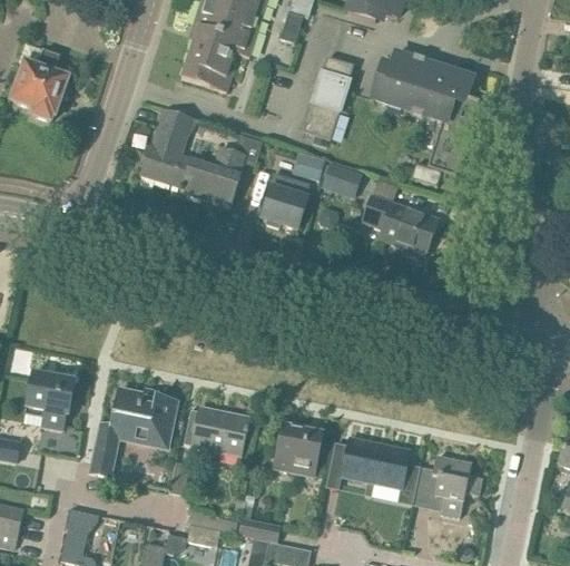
[(200,29),(185,79),(224,91),(235,52),(249,57),(267,0),(204,0),(196,27),(200,29)]
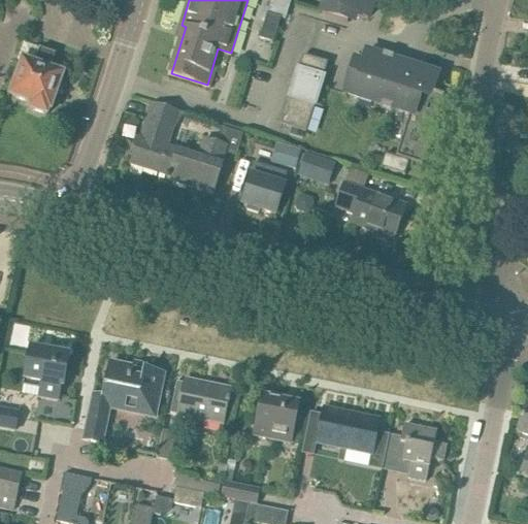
[(270,0),(268,9),(286,15),(291,0),(270,0)]
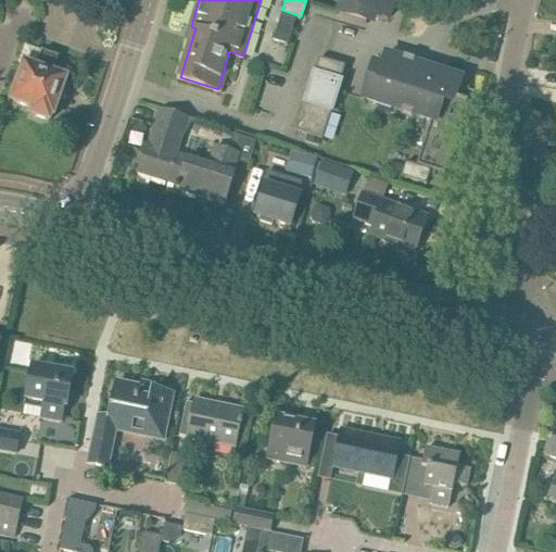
[(342,0),(339,10),(367,19),(369,10),(388,16),(393,0),(396,0),(342,0)]
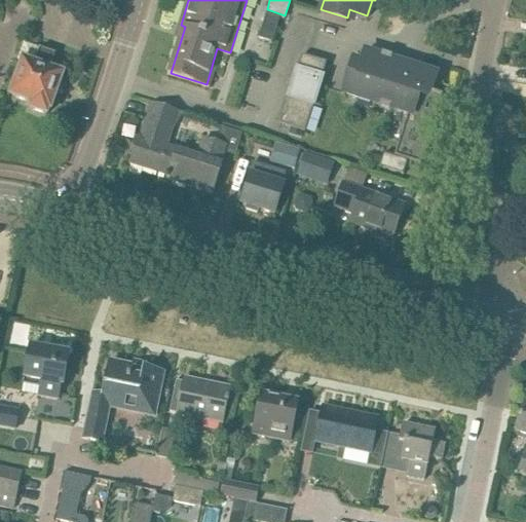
[(279,15),(266,10),(258,35),(272,39),(279,15)]
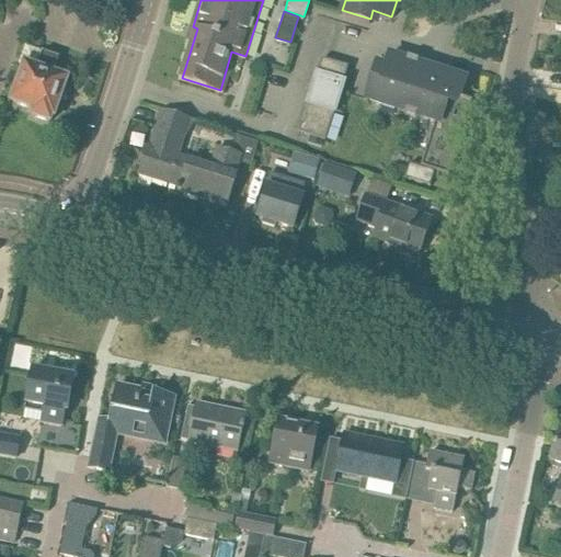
[(300,15),(292,42),(311,47),(319,21),(300,15)]
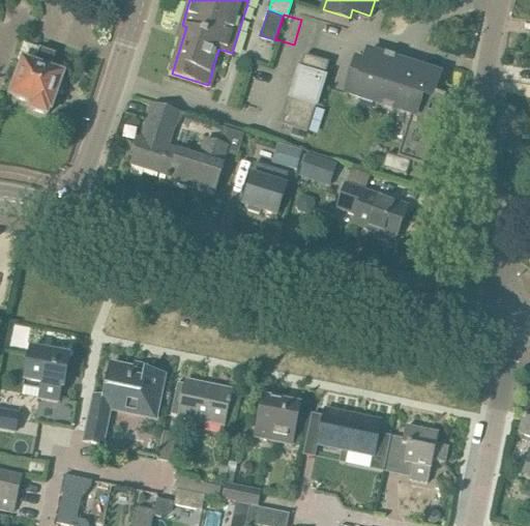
[(64,72),(51,68),(56,52),(24,40),(19,56),(24,58),(10,94),(32,101),(30,107),(48,113),(49,108),(51,109),(64,72)]
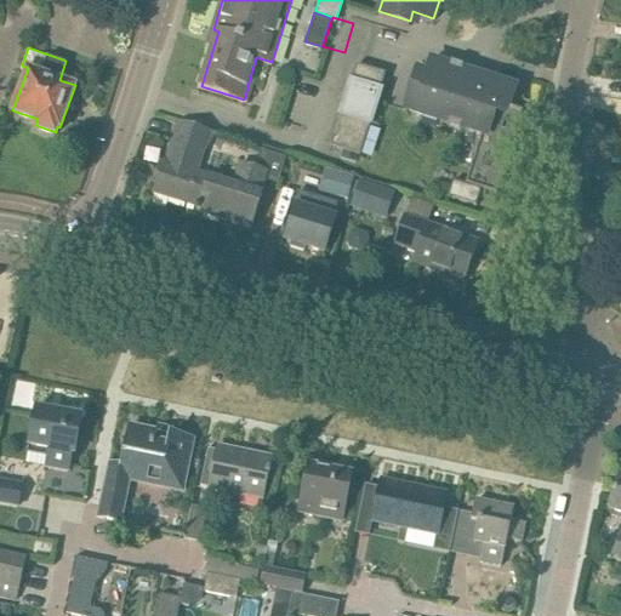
[(405,106),(450,119),(449,124),(461,127),(462,124),(465,124),(466,119),(484,125),(467,180),(497,189),(523,107),(502,101),(508,81),(463,67),(465,63),(451,60),(450,62),(432,57),(427,70),(428,70),(426,78),(416,74),(405,106)]
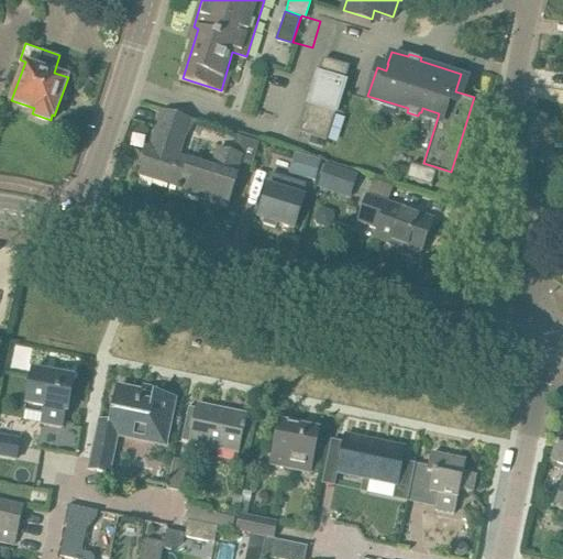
[(309,99),(300,129),(327,138),(337,107),(335,107),(342,87),(342,88),(350,64),(323,55),(318,72),(321,73),(312,100),(309,99)]
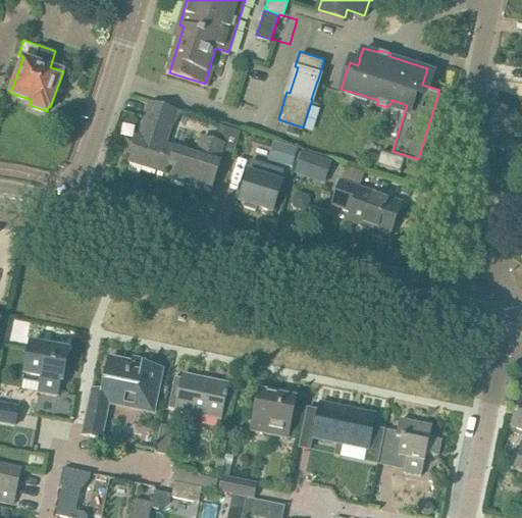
[(137,136),(128,160),(165,172),(164,174),(166,174),(166,172),(175,147),(175,145),(166,142),(172,123),(168,122),(172,108),(180,111),(181,111),(181,110),(150,100),(140,134),(138,133),(137,136)]
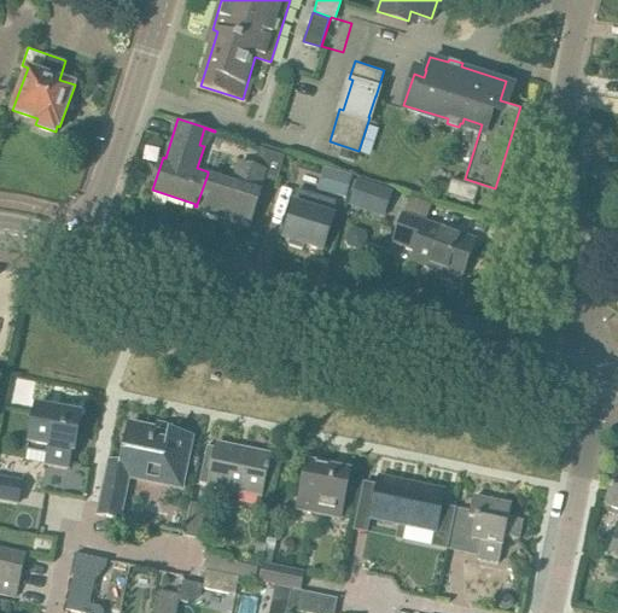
[(208,174),(197,204),(197,206),(249,225),(266,171),(278,175),(285,155),(267,149),(261,167),(239,159),(232,182),(208,174)]
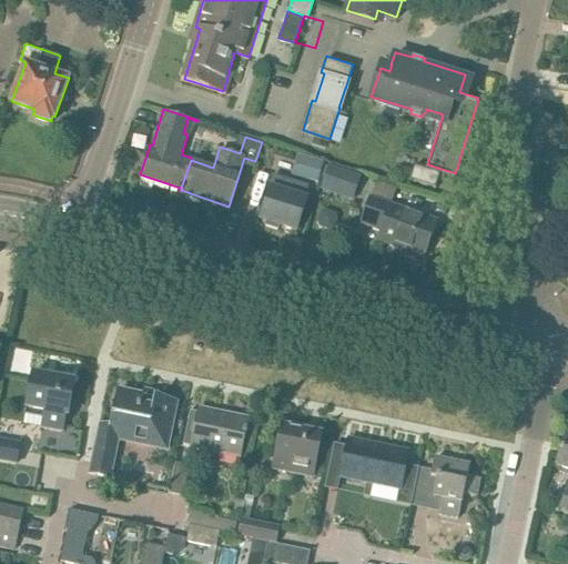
[(300,153),(294,170),(318,177),(324,160),(300,153)]
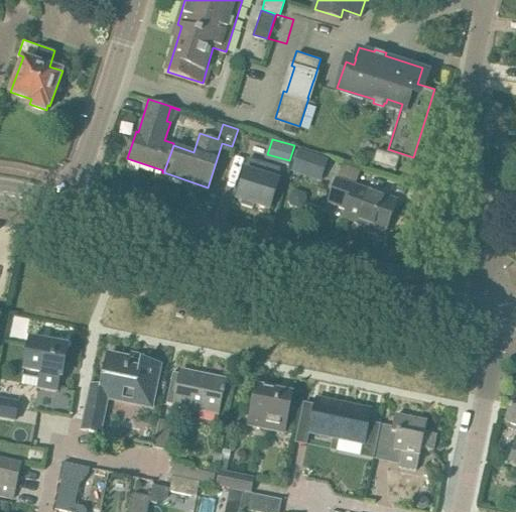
[(297,147),(290,166),(301,170),(303,163),(323,169),(327,157),(297,147)]
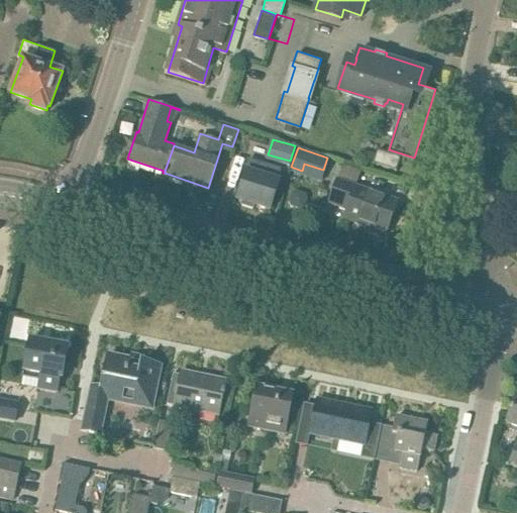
[(395,152),(378,147),(374,161),(391,166),(395,152)]
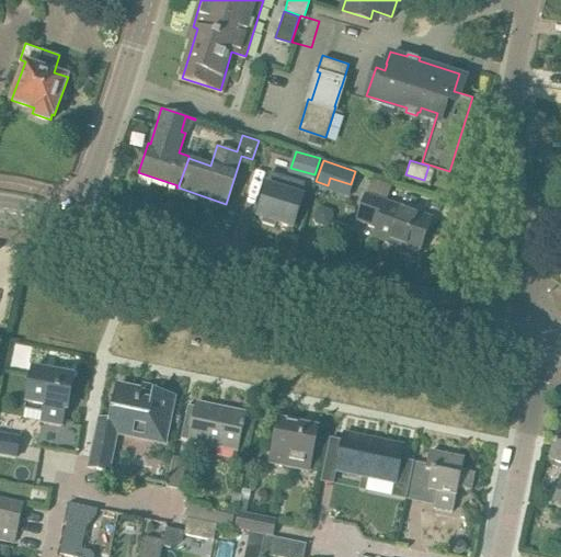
[(268,185),(259,214),(264,215),(263,220),(275,224),(276,219),(294,225),(302,195),(300,194),(305,182),(270,170),(264,184),(268,185)]
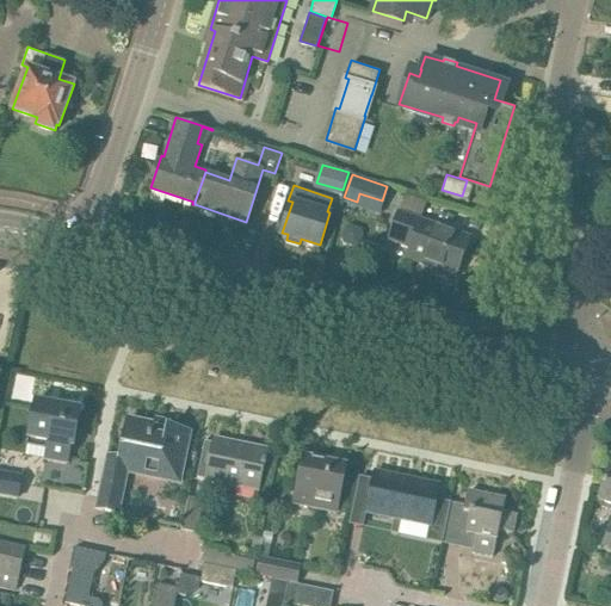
[(397,209),(387,239),(407,246),(405,255),(432,265),(430,271),(448,277),(450,272),(455,274),(470,235),(420,216),(400,209),(397,209)]
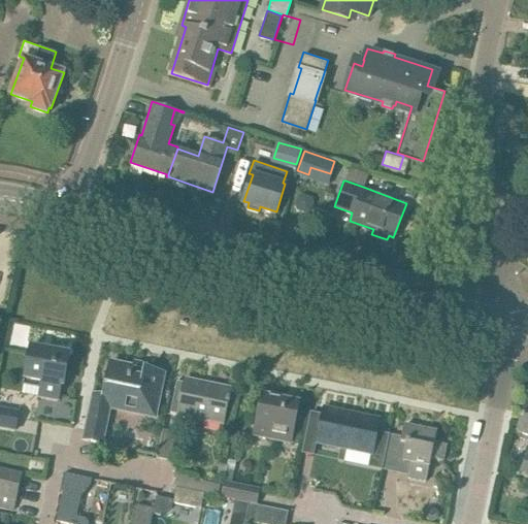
[(61,385),(62,385),(68,353),(30,346),(24,378),(41,381),(38,395),(58,399),(61,385)]
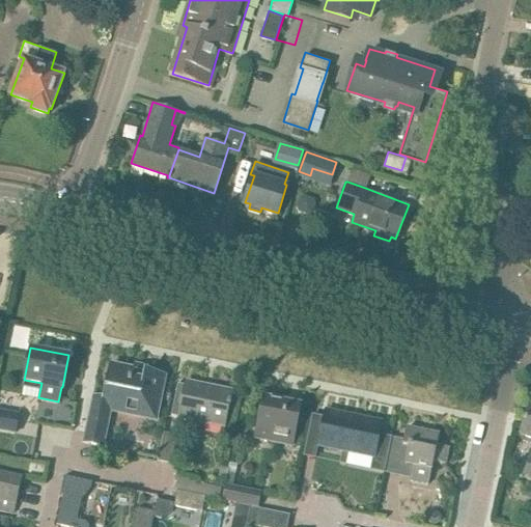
[(104,445),(112,409),(156,418),(165,373),(111,362),(104,395),(92,392),(82,441),(104,445)]
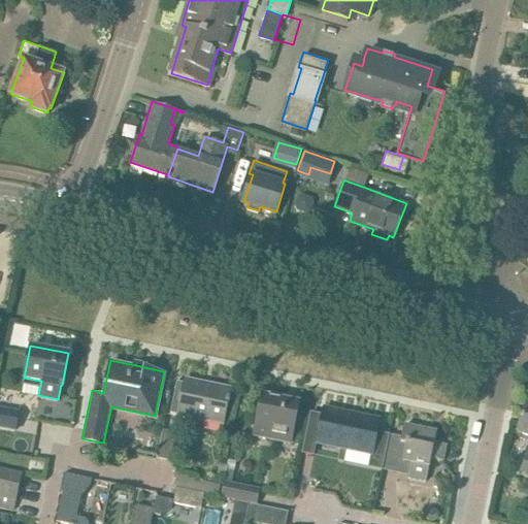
[(177,379),(170,411),(177,413),(177,414),(223,423),(230,387),(185,378),(185,381),(177,379)]
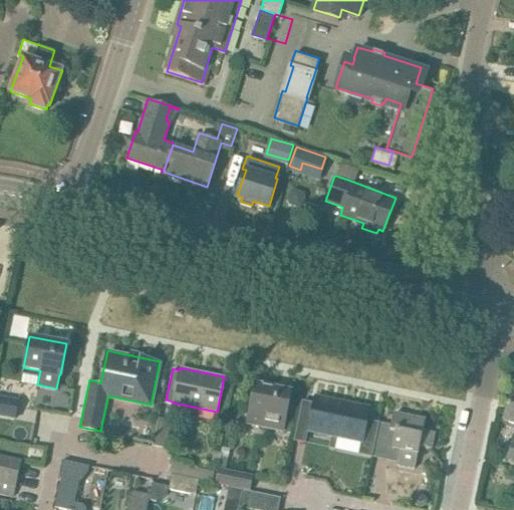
[(282,430),(290,392),(254,384),(246,422),(282,430)]
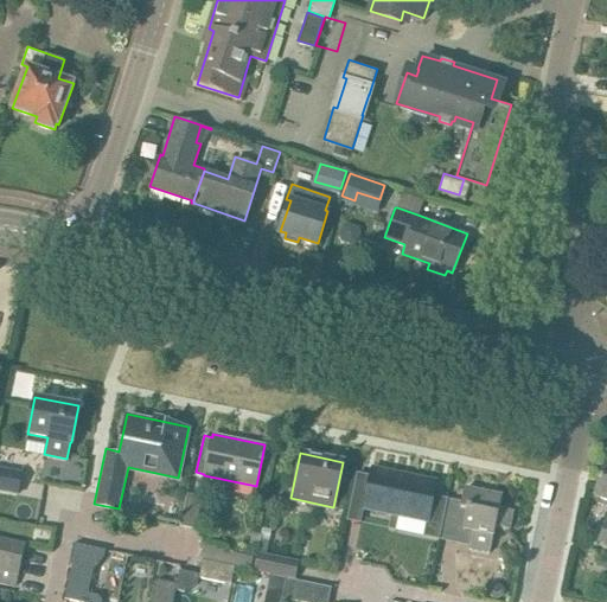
[(606,499),(606,516),(599,539),(606,542),(606,461),(594,495),(606,499)]
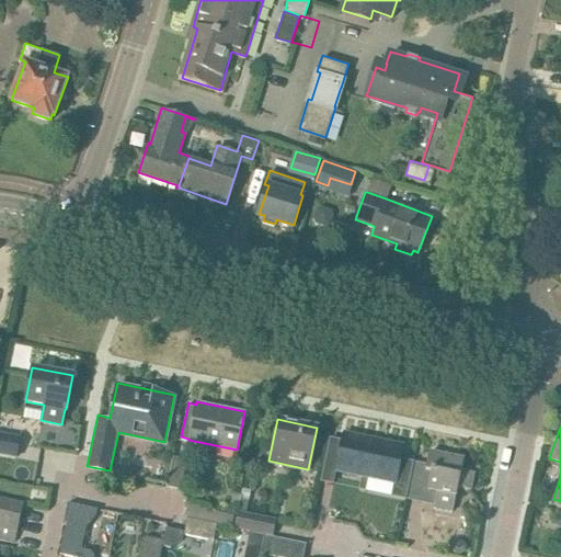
[(0,430),(0,453),(18,456),(22,434),(0,430)]
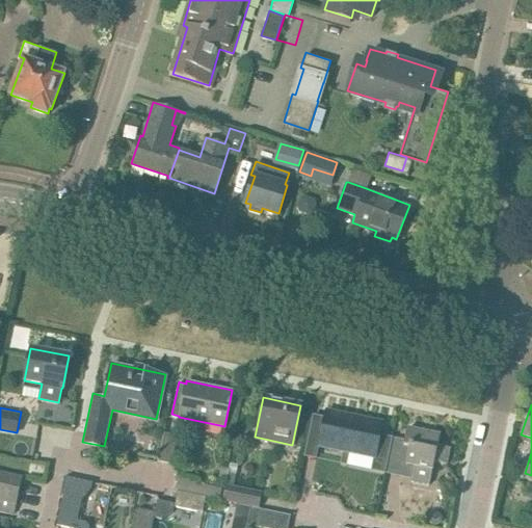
[(375,458),(382,422),(325,410),(319,443),(348,449),(348,452),(375,458)]
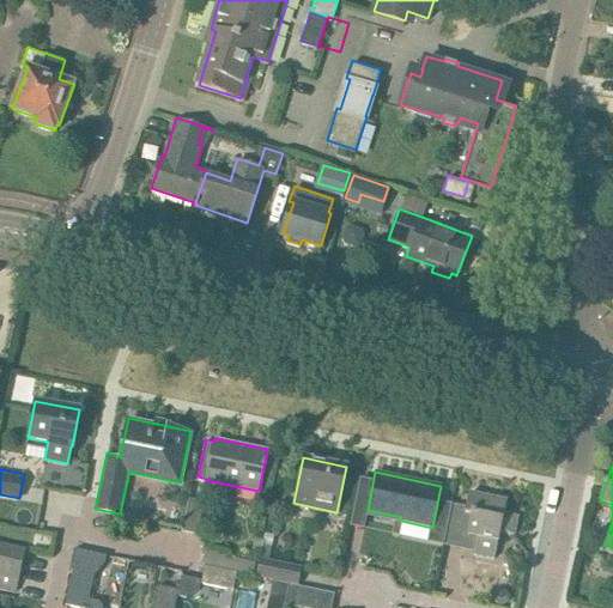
[(468,491),(463,512),(472,515),(468,533),(475,534),(477,535),(473,552),(493,557),(495,554),(497,539),(498,539),(501,529),(514,532),(517,514),(504,511),(507,499),(468,491)]
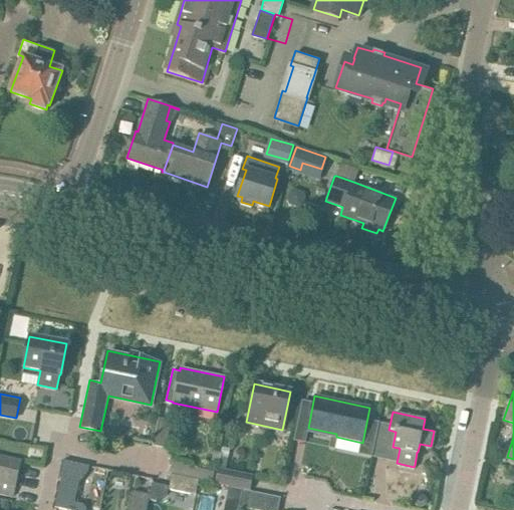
[(171,419),(158,416),(153,444),(166,446),(171,419)]
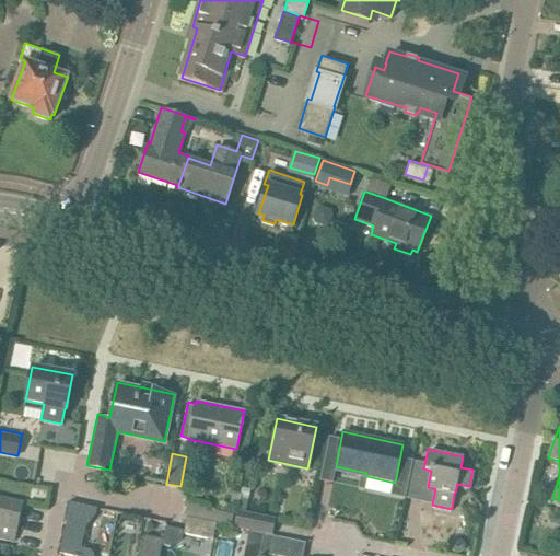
[(0,495),(0,535),(13,539),(15,530),(22,500),(0,495)]
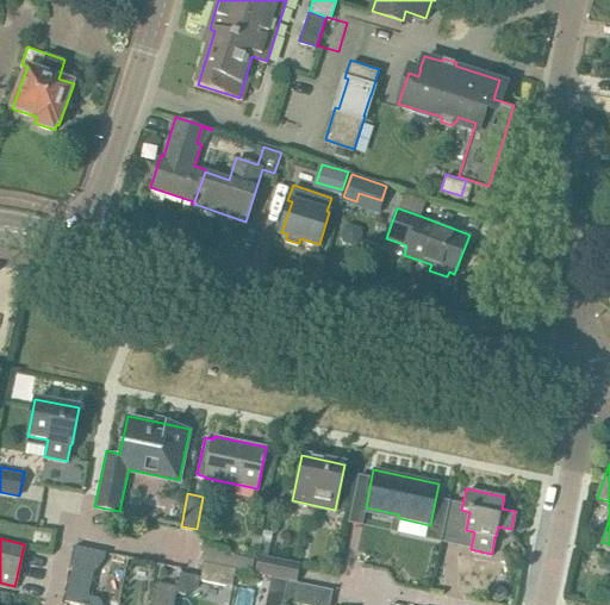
[(209,547),(205,560),(228,565),(230,552),(209,547)]
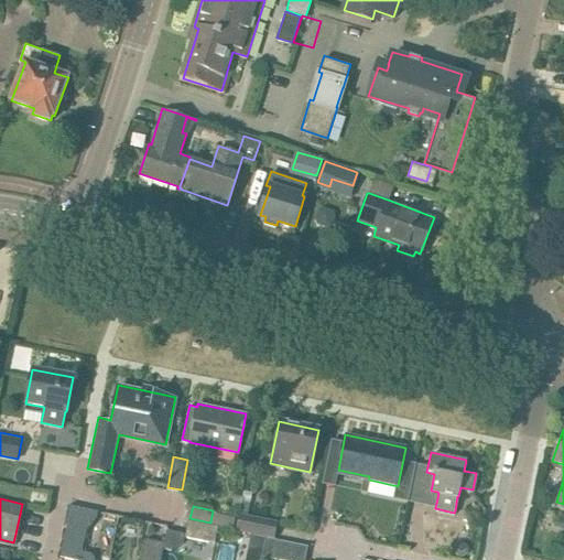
[(279,519),(240,512),(236,529),(267,536),(274,537),(279,519)]
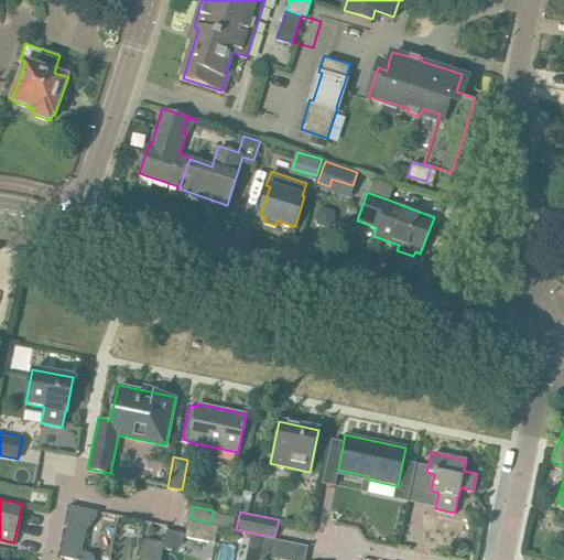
[(210,523),(190,518),(185,535),(216,541),(219,525),(210,523)]
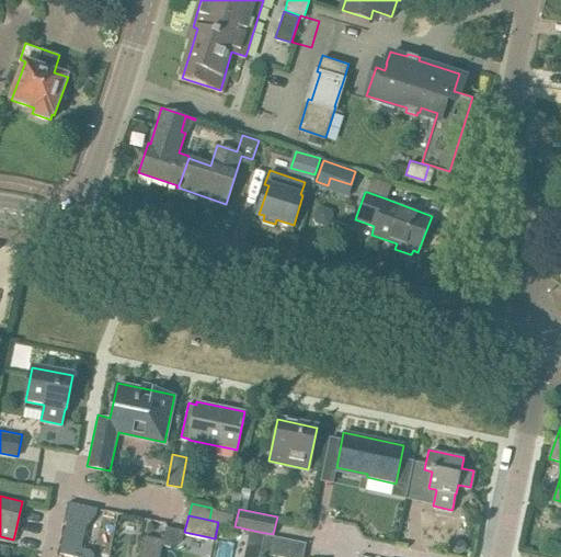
[(93,556),(94,554),(92,548),(82,546),(87,525),(67,521),(60,552),(77,556),(76,556),(93,556)]
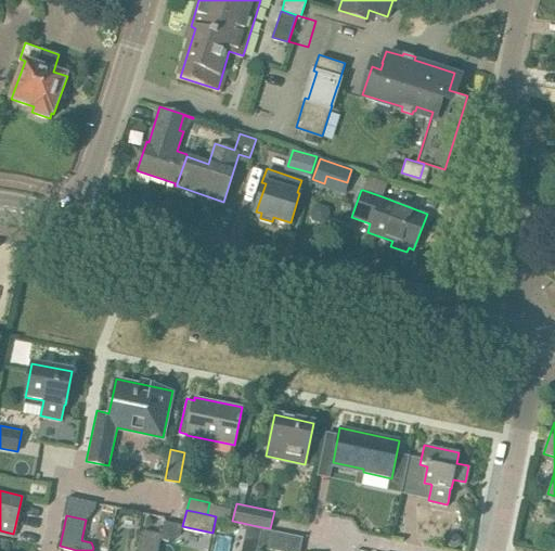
[(299,550),(302,536),(262,527),(259,546),(283,550),(299,550)]
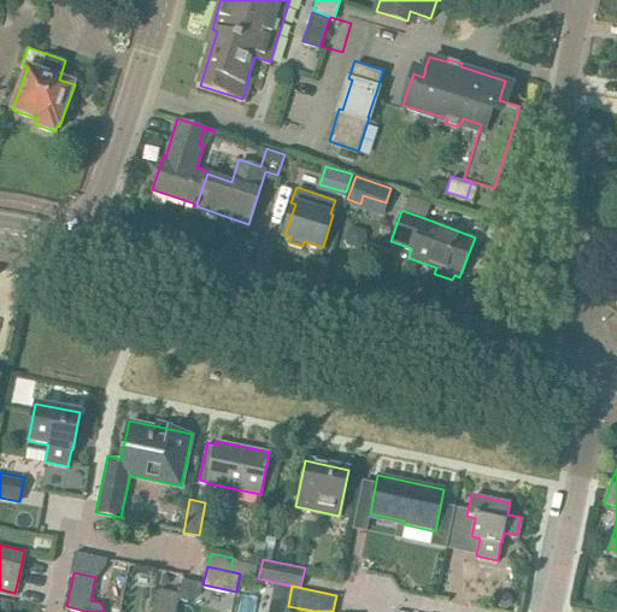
[(175,611),(180,592),(158,587),(153,611),(175,611)]
